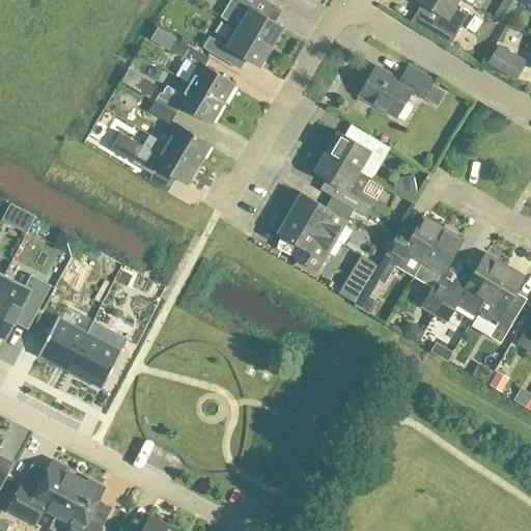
[(254,9),(259,0),(230,0),(226,6),(221,16),(238,27),(271,47),(283,27),(254,9)]
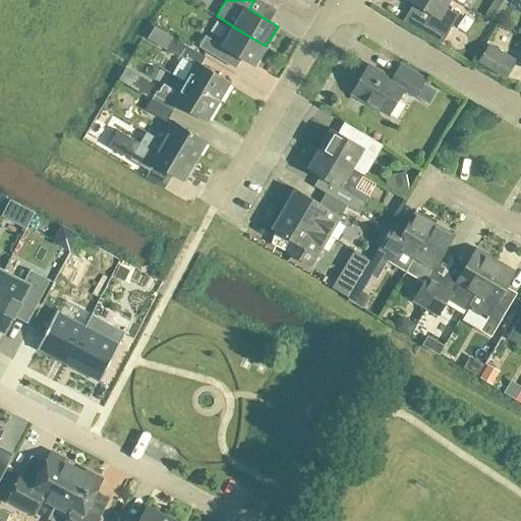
[(445,7),(449,0),(409,0),(430,12),(424,23),(446,36),(458,14),(445,7)]
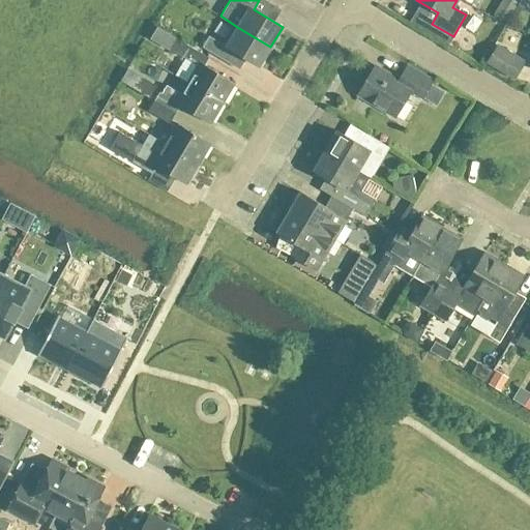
[(512,22),(523,3),(518,0),(506,0),(499,15),(512,22)]
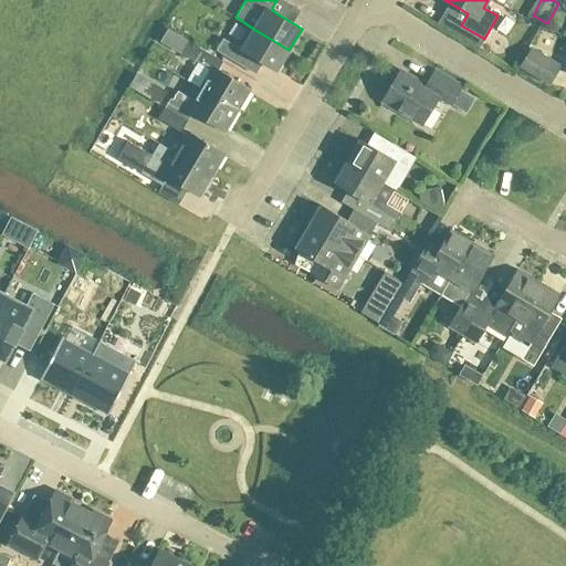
[(222,39),(216,51),(238,64),(245,53),(276,72),(289,50),(253,29),(241,50),(222,39)]
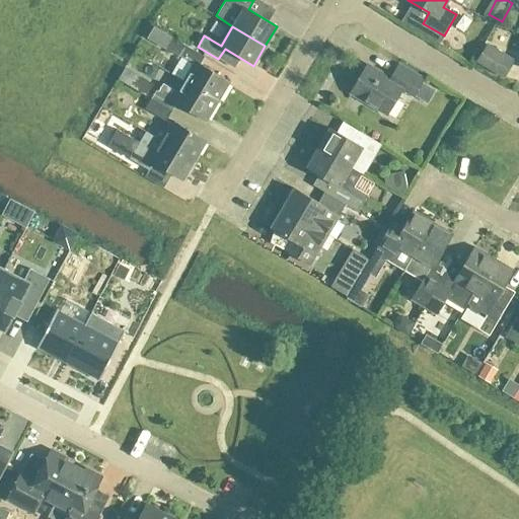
[(142,39),(131,64),(153,73),(164,49),(142,39)]
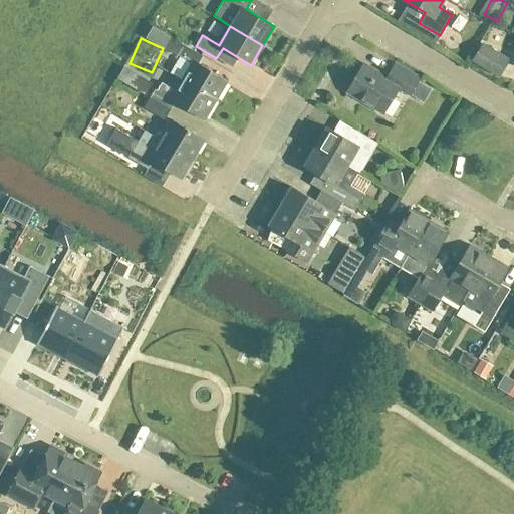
[(190,64),(181,79),(216,100),(227,81),(197,64),(202,56),(171,38),(164,48),(190,64)]
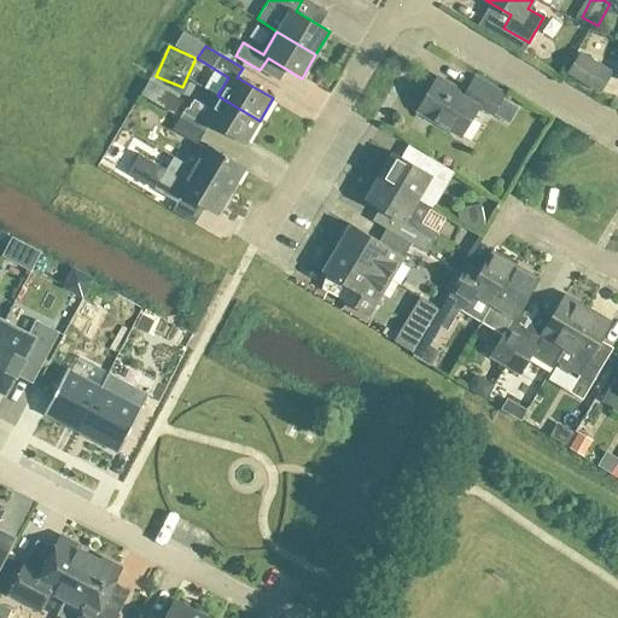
[(569,73),(599,91),(611,71),(579,53),(569,73)]
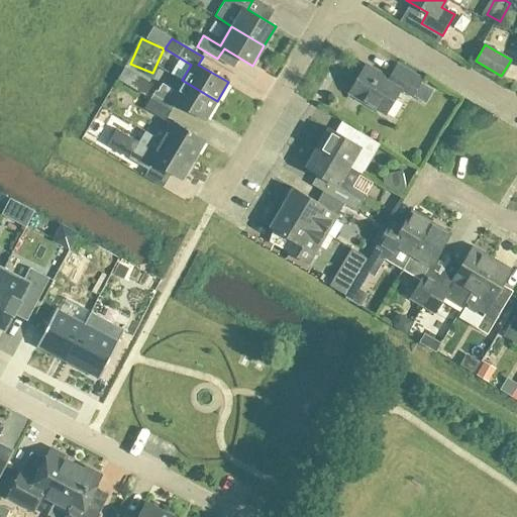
[(401,88),(412,95),(421,79),(397,65),(389,79),(366,65),(349,92),(386,113),(401,88)]
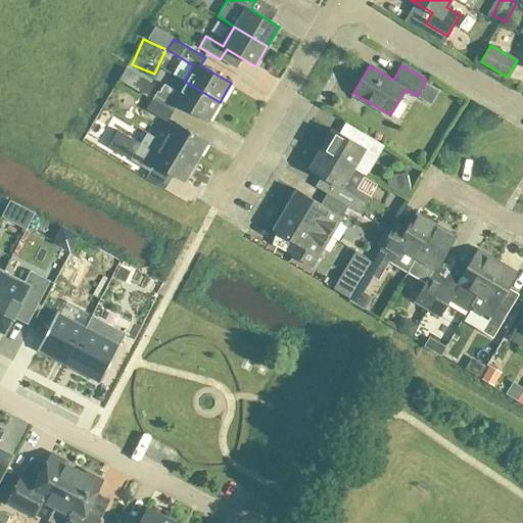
[(207,123),(220,102),(184,81),(177,93),(162,84),(157,92),(156,92),(154,94),(153,93),(151,88),(146,88),(140,85),(136,85),(134,88),(152,98),(152,99),(173,111),(177,104),(207,123)]
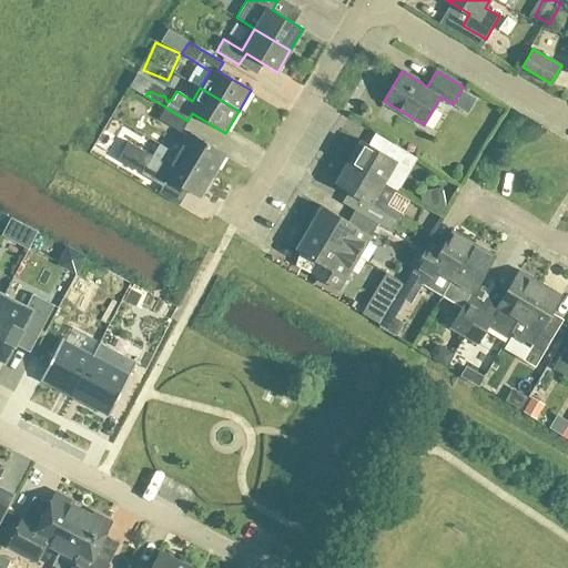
[(181,133),(188,121),(165,108),(158,120),(181,133)]
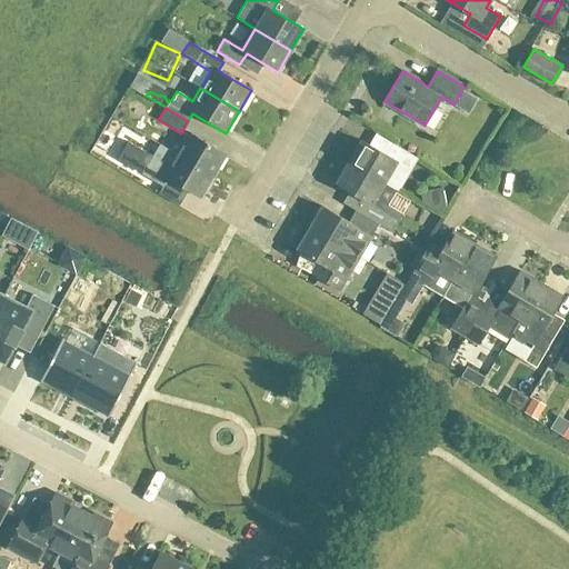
[(187,132),(175,153),(213,176),(226,156),(187,132)]
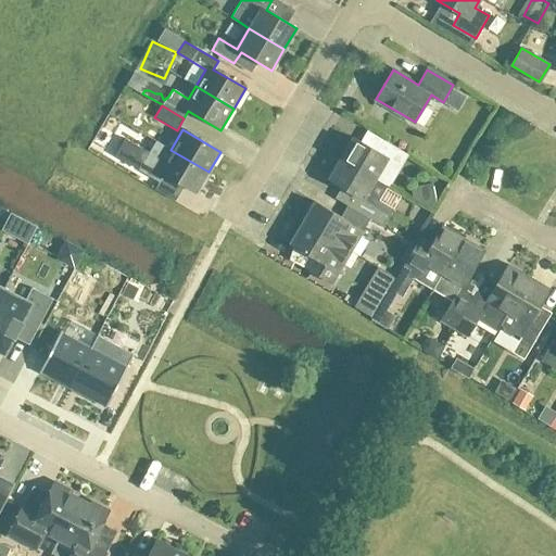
[(388,186),(406,153),(383,140),(377,151),(353,137),(341,159),(388,186)]
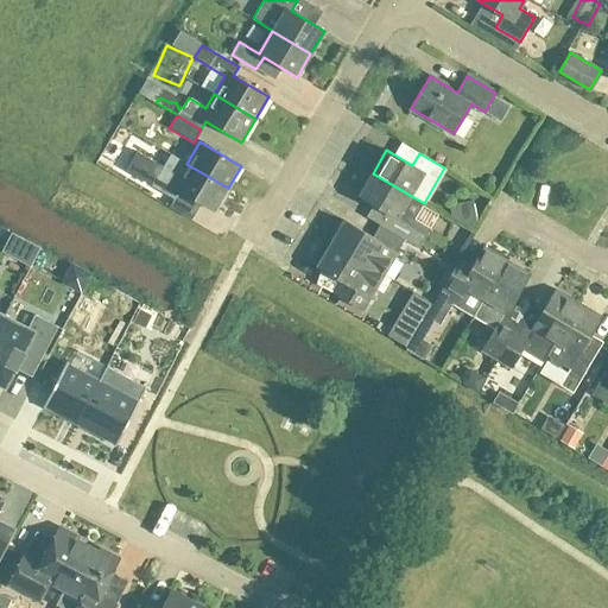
[(125,172),(132,176),(173,201),(178,191),(214,211),(228,188),(187,164),(181,175),(164,165),(164,166),(138,151),(125,172)]
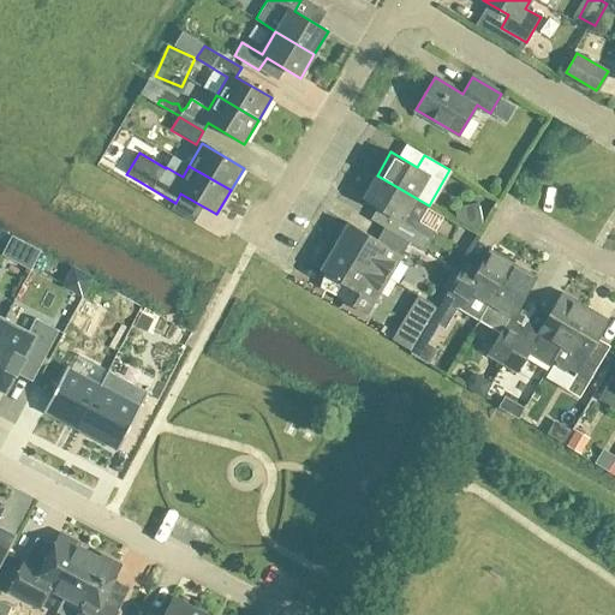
[(406,224),(399,236),(410,242),(424,250),(435,231),(419,221),(429,206),(377,175),(363,198),(406,224)]
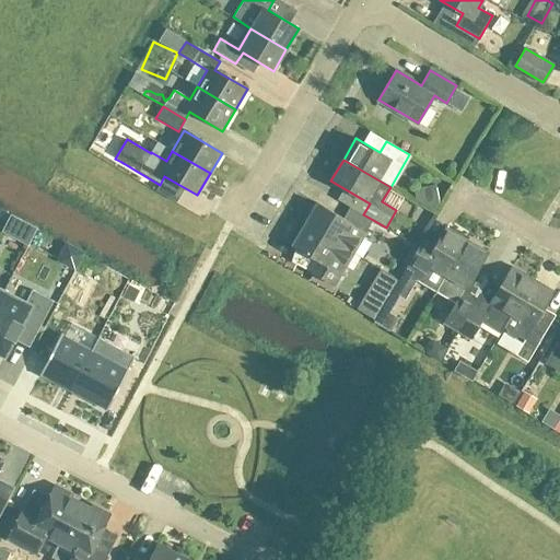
[(353,253),(360,242),(373,220),(363,214),(350,207),(343,219),(317,203),(305,224),(353,253)]
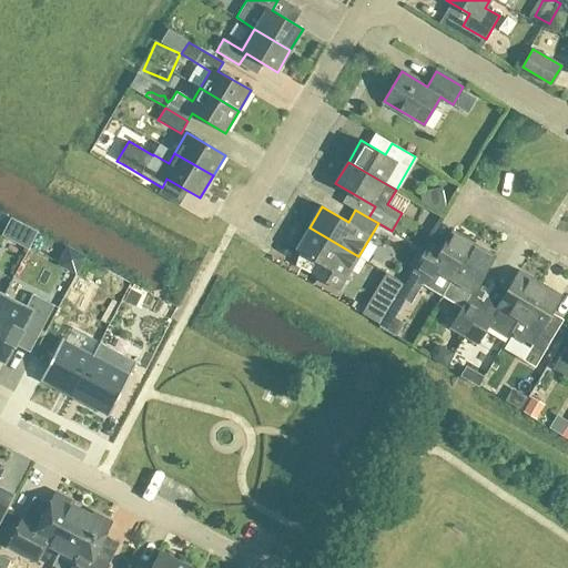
[(340,290),(352,269),(358,256),(310,227),(296,249),(320,262),(313,274),(340,290)]
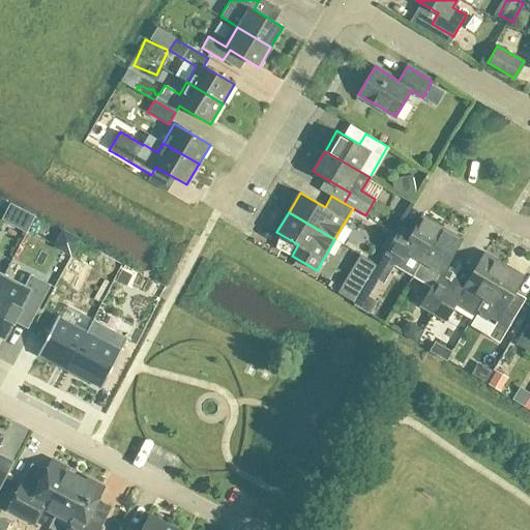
[(414,272),(442,226),(422,214),(415,227),(404,221),(369,278),(365,284),(361,291),(369,295),(378,278),(384,283),(395,262),(414,272)]
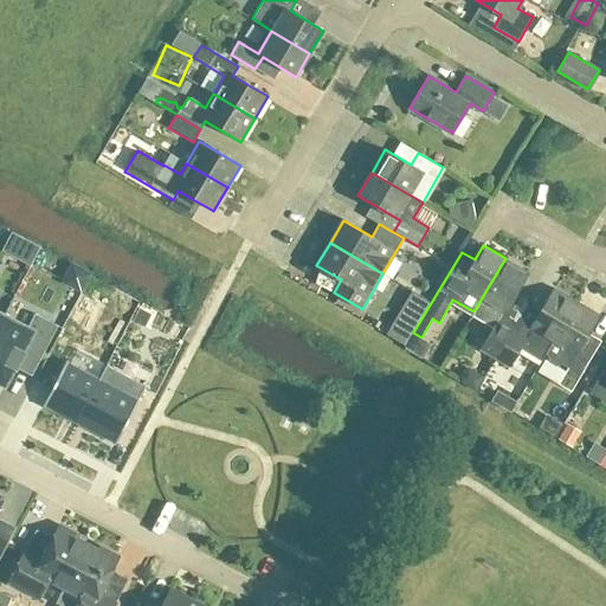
[(482,348),(495,356),(513,328),(501,321),(529,272),(505,258),(474,311),(495,324),(482,348)]
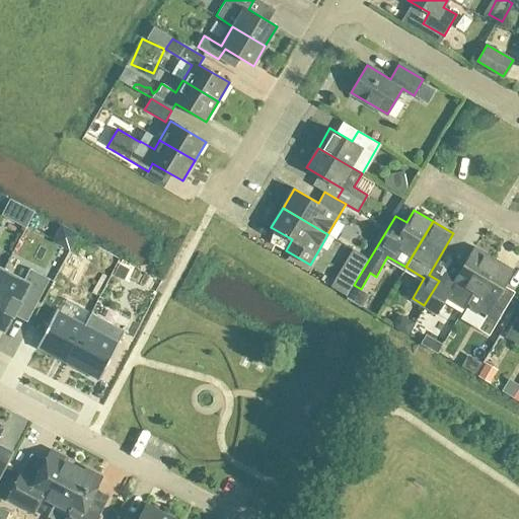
[(443,284),(439,281),(424,305),(437,312),(447,296),(464,306),(494,257),(474,246),(456,277),(449,273),(443,284)]
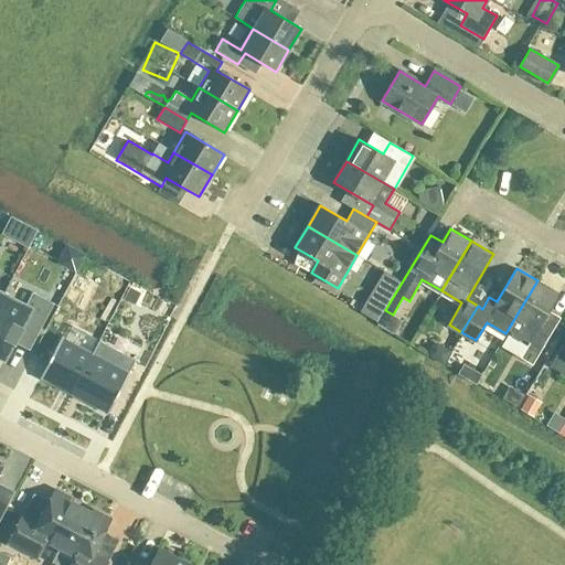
[(360,312),(376,322),(400,284),(382,273),(360,312)]
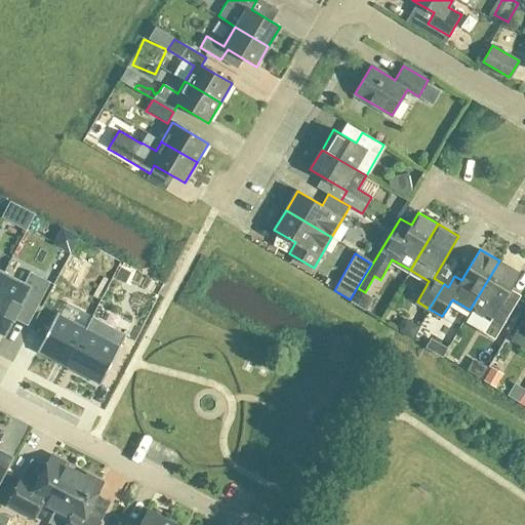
[(511,313),(510,313),(499,307),(520,273),(499,260),(470,310),(471,311),(473,307),(475,308),(476,312),(482,316),(486,315),(492,318),(484,332),(495,338),(511,313)]
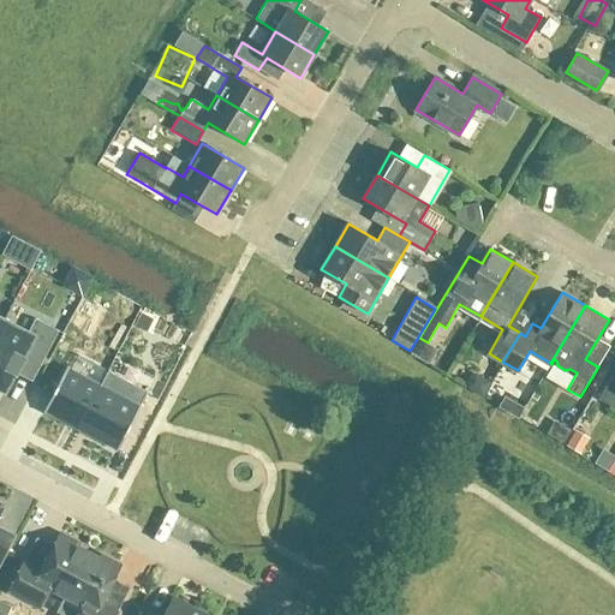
[(28,333),(5,321),(0,328),(0,388),(5,392),(16,372),(17,372),(25,357),(41,364),(59,330),(36,318),(28,333)]
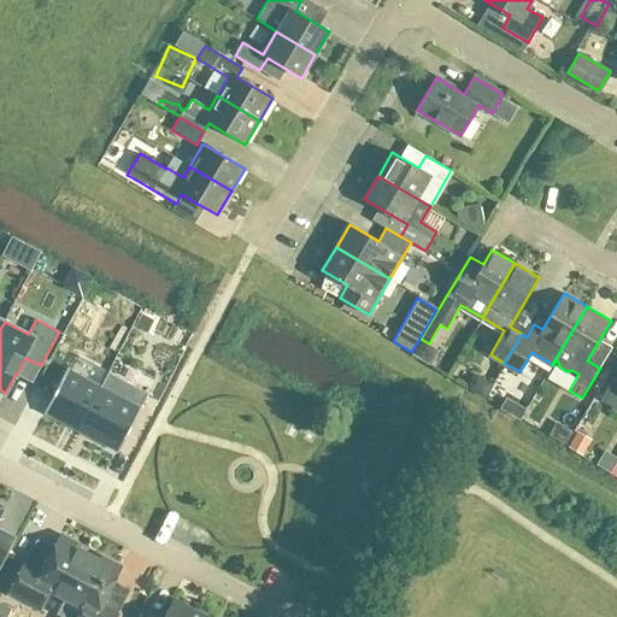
[(109,371),(110,372),(118,354),(117,354),(100,387),(68,369),(45,412),(78,430),(109,371)]
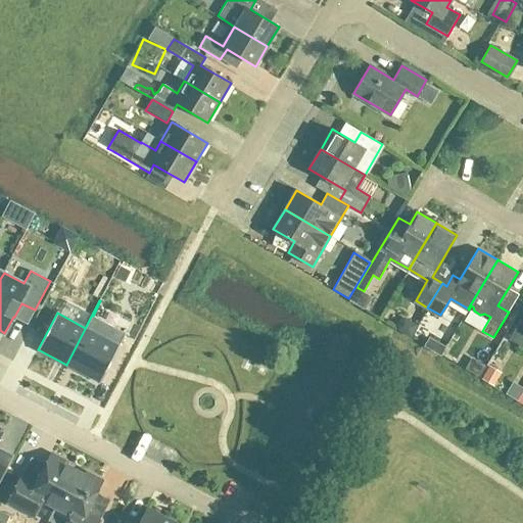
[(127,333),(93,316),(92,315),(66,365),(101,382),(127,333)]
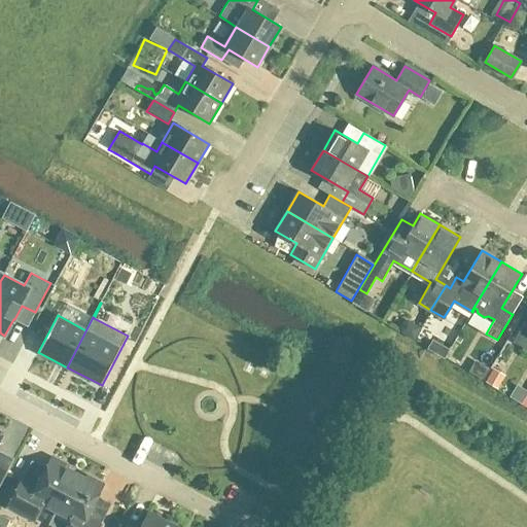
[(526,318),(514,341),(526,348),(526,318)]
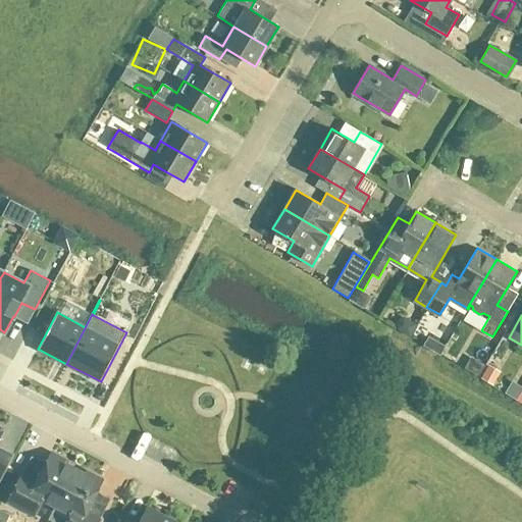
[(500,385),(505,370),(485,363),(480,378),(500,385)]
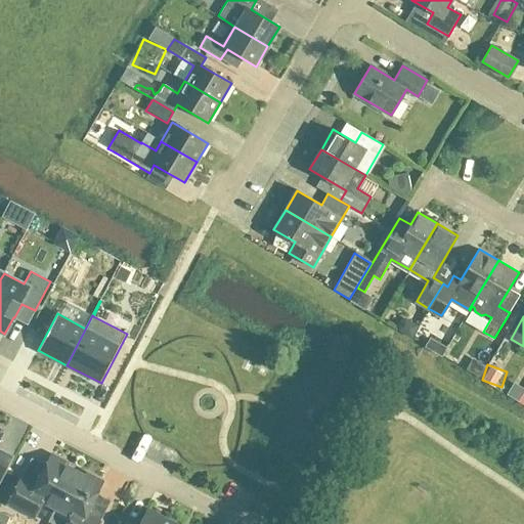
[(54,509),(74,473),(63,468),(66,464),(50,455),(34,487),(19,479),(6,504),(32,518),(41,501),(54,509)]
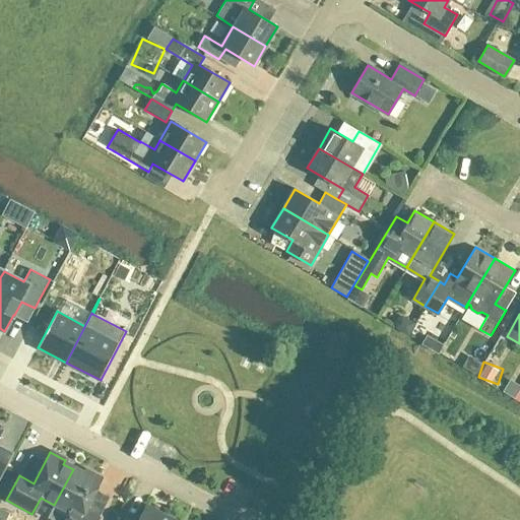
[(100,478),(85,470),(83,474),(73,469),(54,505),(68,513),(64,519),(96,519),(99,518),(84,510),(100,478)]
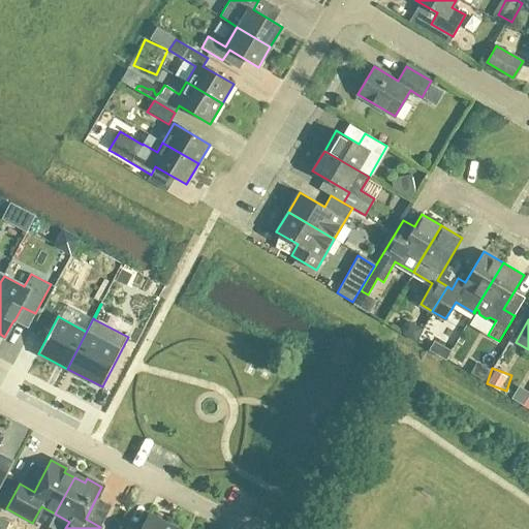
[(172,528),(173,527),(149,515),(141,528),(172,528)]
